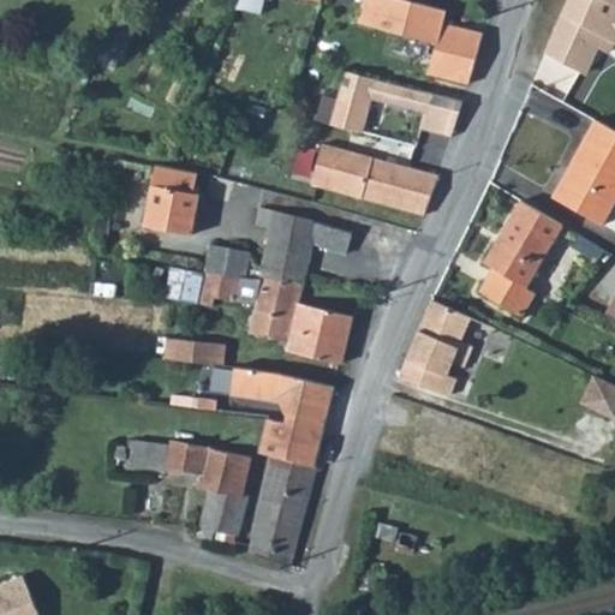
[(382,25),(437,40),(429,75),(470,84),(483,31),(441,21),(445,9),(412,0),(372,0),(372,4),(359,1),(354,18),(382,25)]
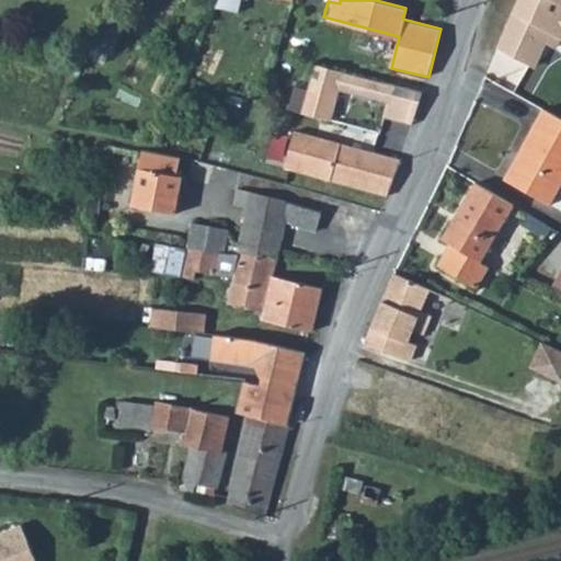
[(516,0),(495,49),(530,67),(542,42),(552,46),(557,37),(560,38),(560,1),(557,0),(516,0)]
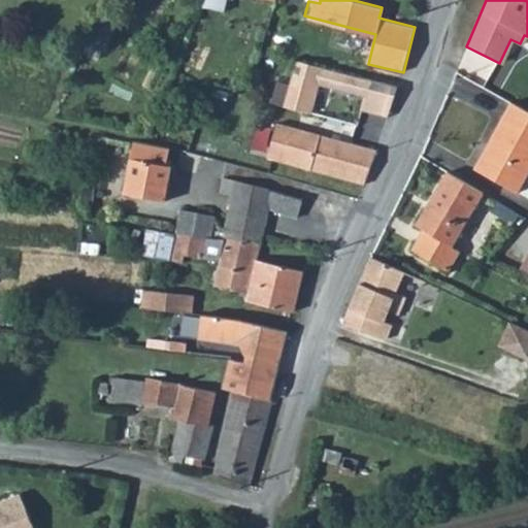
[(304,15),(296,47),(321,54),(328,22),(304,15)]
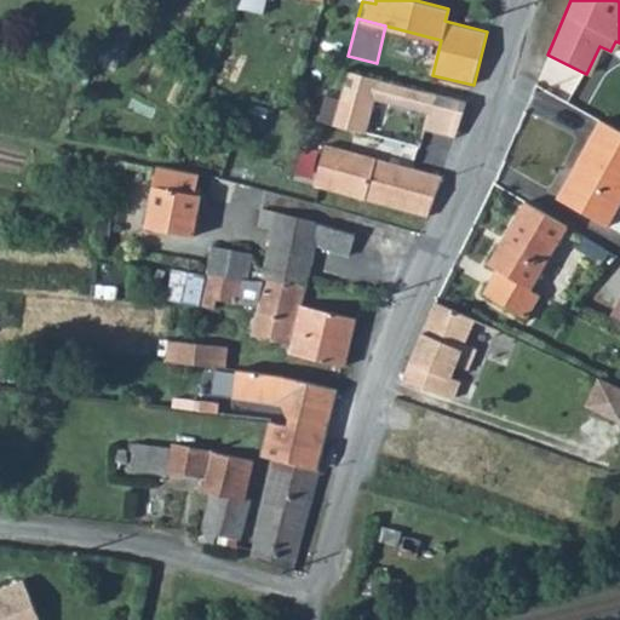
[(465,102),(349,69),(334,125),(363,133),(372,98),(428,113),(424,130),(454,137),(465,102)]
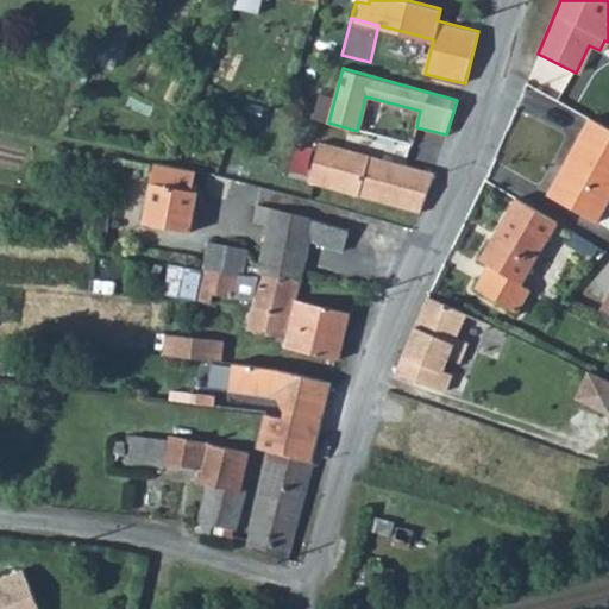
[(558,168),(544,193),(596,221),(608,196),(608,127),(586,115),(577,132),(581,135),(562,169),(558,168)]
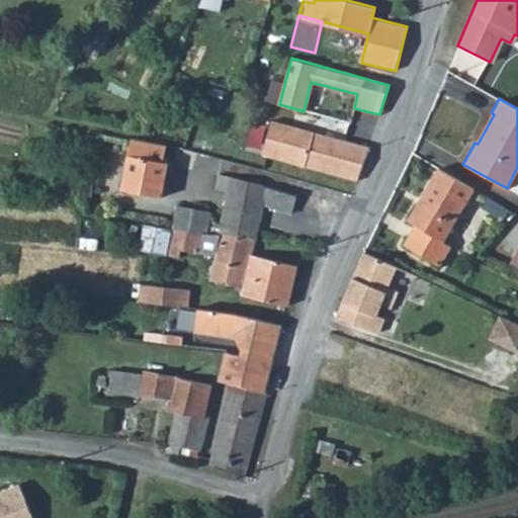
[(274,158),(282,123),(270,119),(261,155),(274,158)]
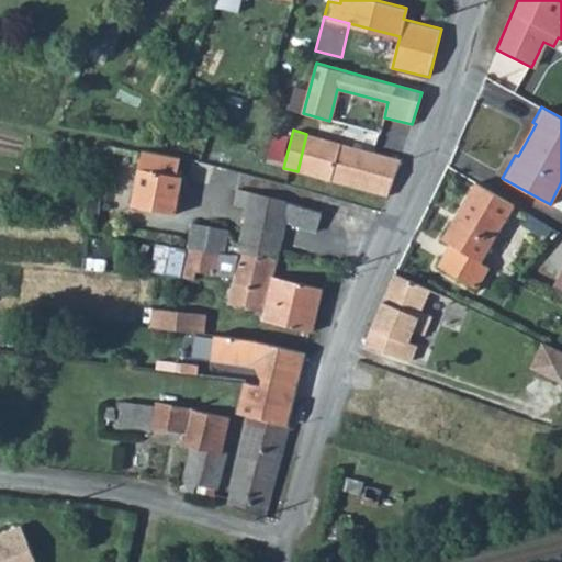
[(298,171),(329,180),(338,142),(306,134),(298,171)]
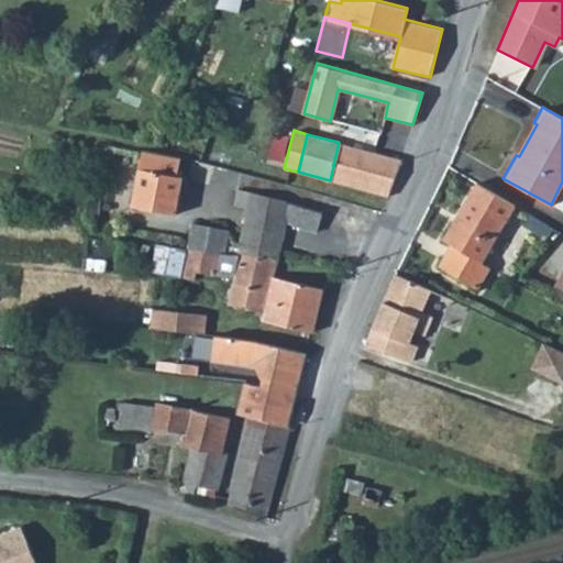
[(330,180),(387,195),(400,158),(339,142),(330,180)]
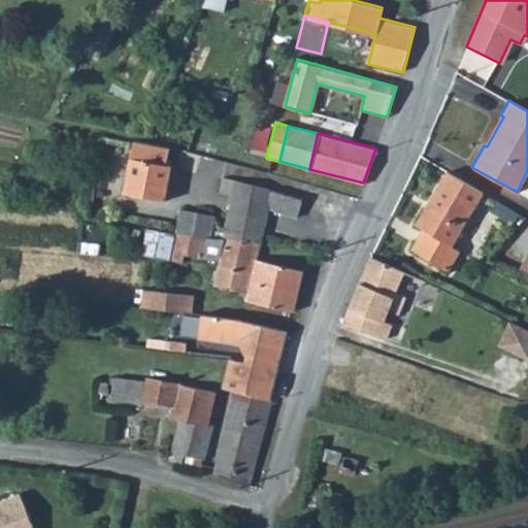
[(167,143),(131,137),(122,190),(162,197),(169,161),(164,161),(167,143)]
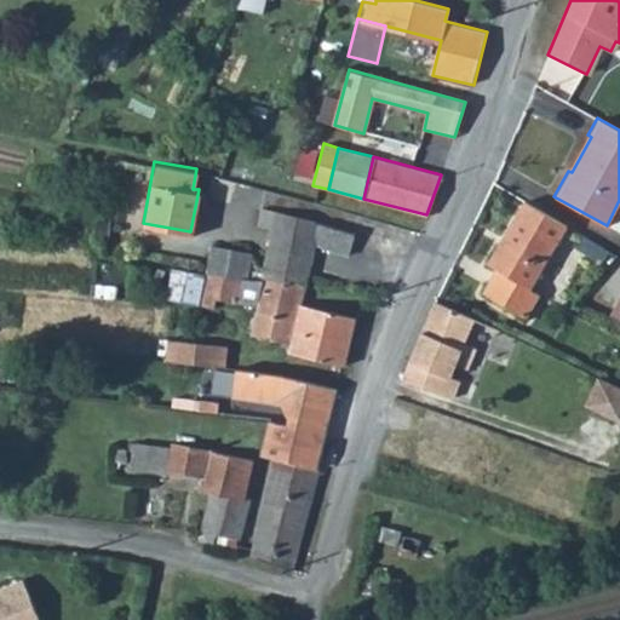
[(522,200),(487,262),(495,267),(482,291),(524,316),(538,292),(529,287),(566,224),(522,200)]
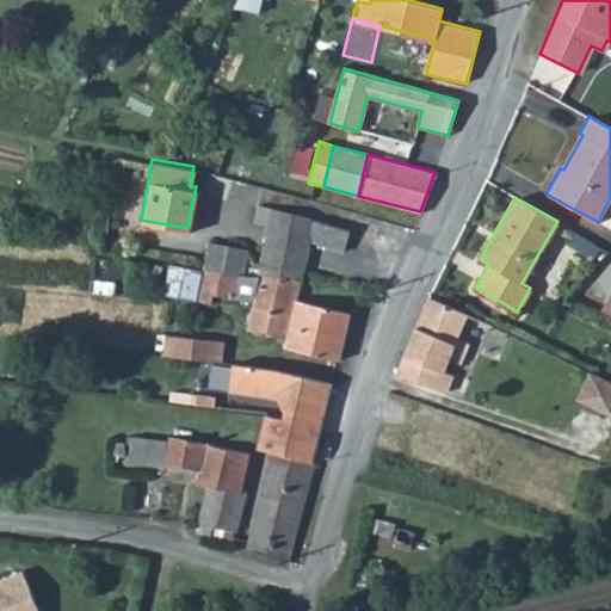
[(255,275),(303,281),(310,245),(341,252),(347,228),(255,207),(252,222),(265,226),(255,275)]
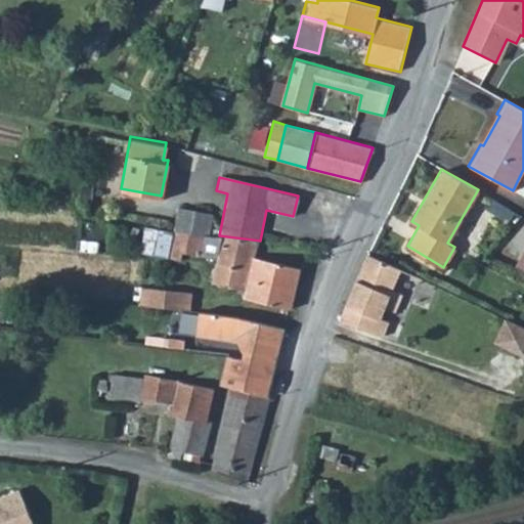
[(91,205),(92,187),(80,186),(79,205),(91,205)]
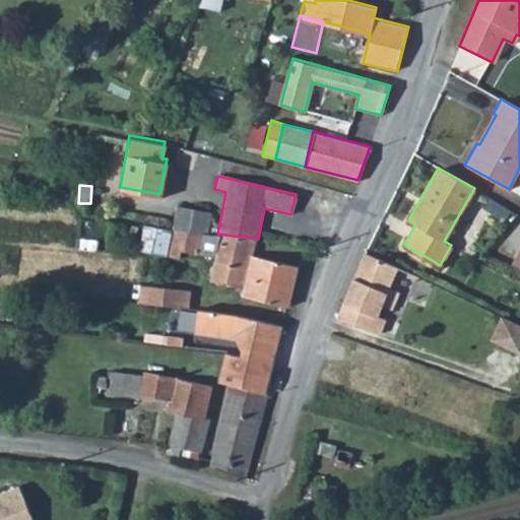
[(172,229),(201,234),(207,234),(211,212),(176,205),(172,229)]
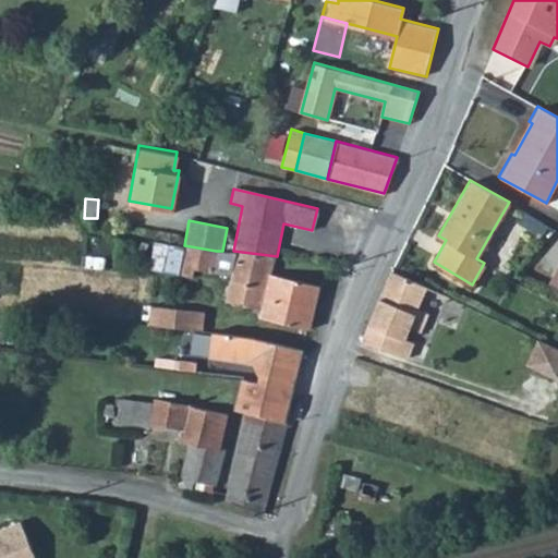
[(179,274),(183,247),(153,242),(148,268),(179,274)]
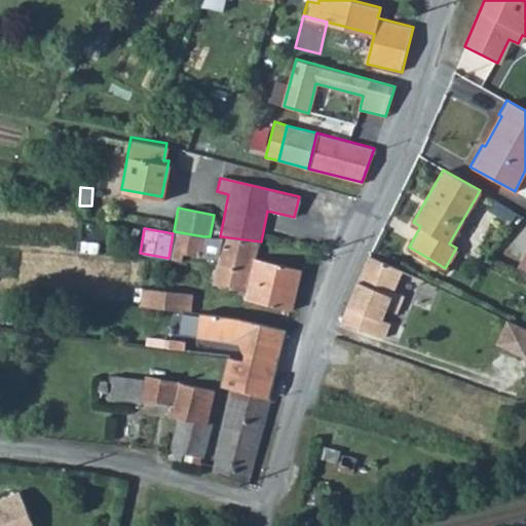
[(168,258),(180,262),(182,254),(199,258),(203,236),(174,231),(173,233),(168,258)]
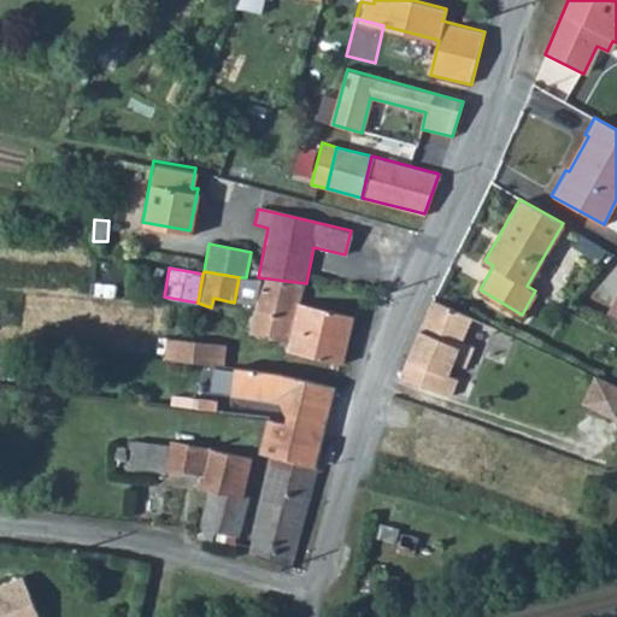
[(234,303),(253,306),(258,277),(246,277),(239,277),(234,303)]
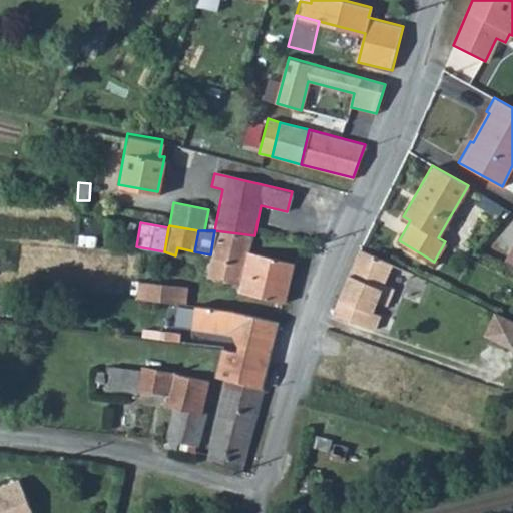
[(206,277),(238,284),(248,286),(251,273),(290,283),(295,263),(250,252),(254,235),(214,230),(210,254),(206,277)]
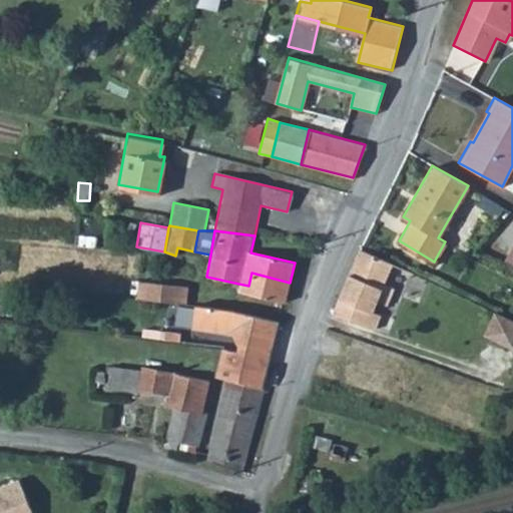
[(331,313),(374,329),(379,315),(372,312),(376,302),(386,305),(393,287),(384,284),(391,263),(359,247),(331,313)]
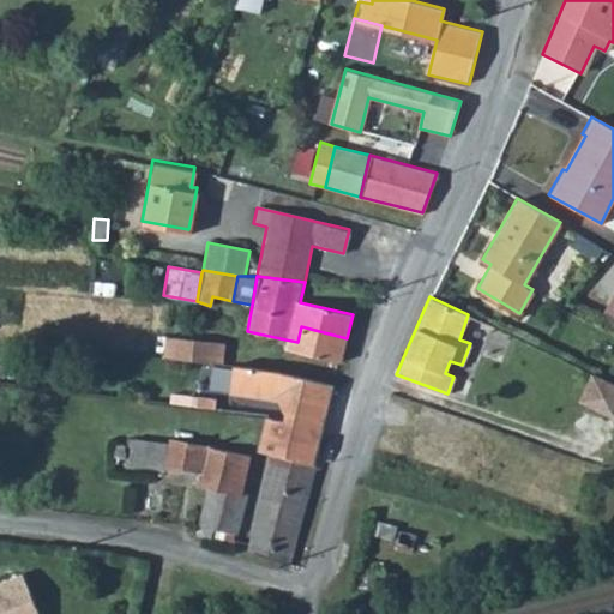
[(286,339),(283,349),(341,362),(347,338),(301,326),(298,342),(286,339)]
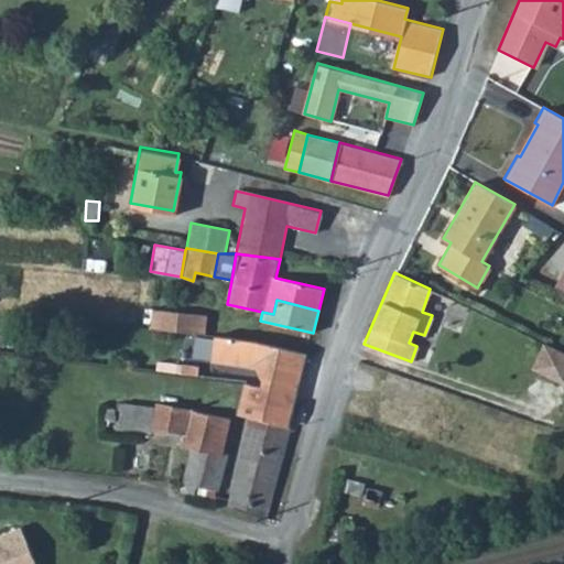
[(149,329),(204,335),(207,314),(151,308),(149,329)]
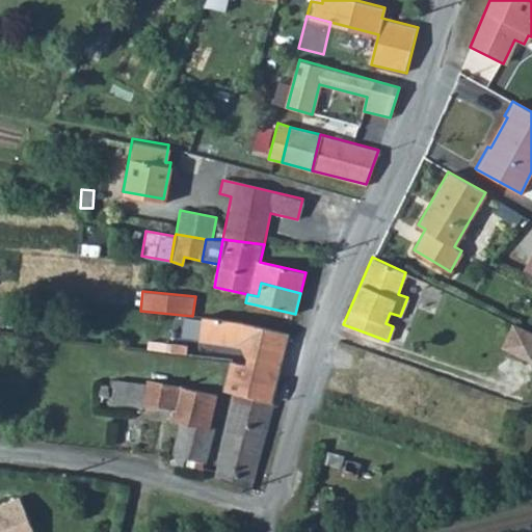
[(205,317),(203,345),(237,348),(243,358),(241,366),(228,362),(221,392),(234,394),(270,403),(288,331),(251,323),(205,317)]
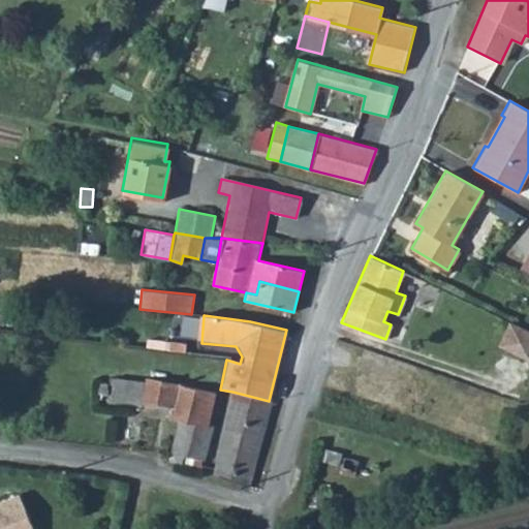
[(528,331),(508,320),(496,345),(528,360),(528,331)]
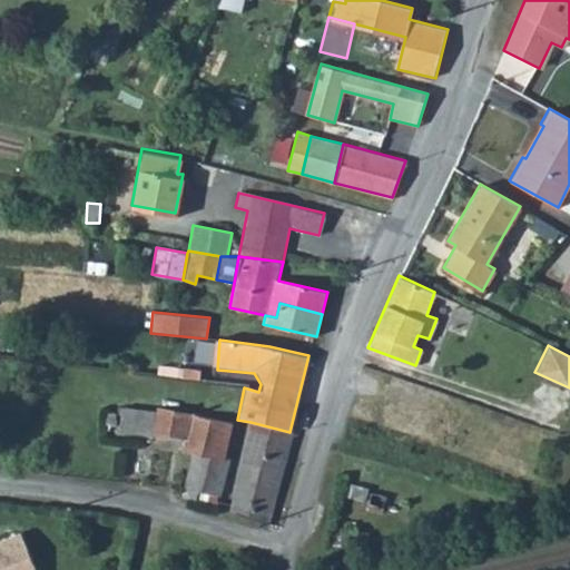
[(182,497),(196,500),(198,490),(219,495),(229,458),(226,457),(233,421),(156,408),(156,411),(121,406),(118,431),(151,435),(153,433),(184,440),(182,451),(192,452),(182,497)]
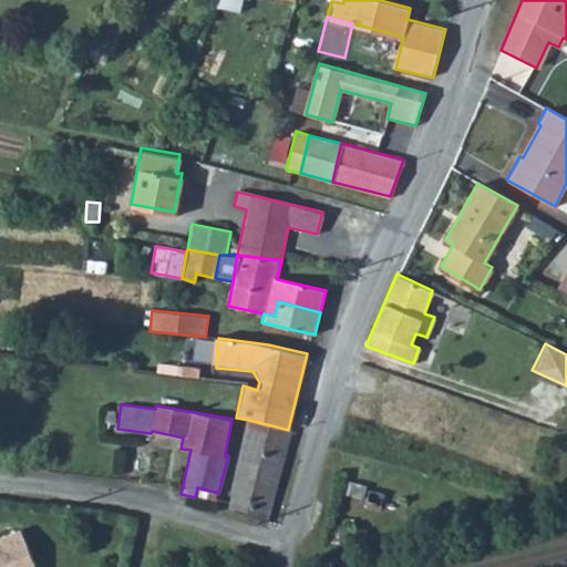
[(229,507),(266,518),(288,430),(249,420),(229,507)]
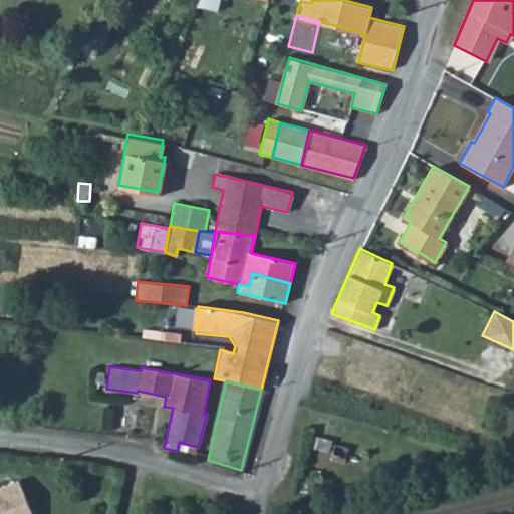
[(312,446),(327,450),(330,438),(315,434),(312,446)]
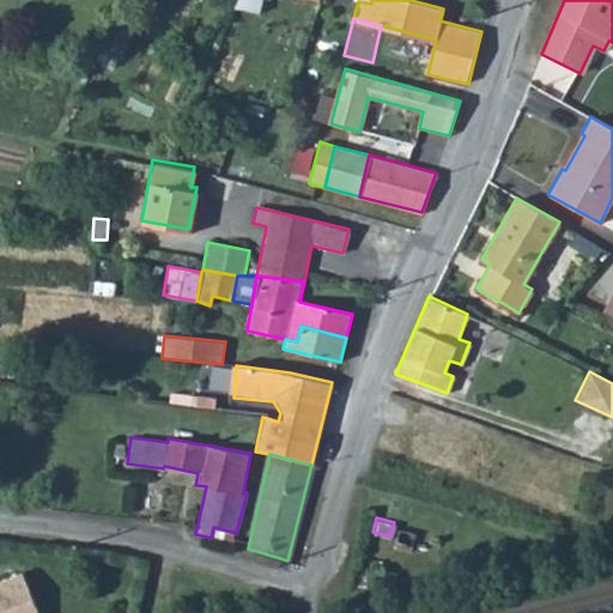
[(211,538),(234,545),(236,533),(213,527),(211,538)]
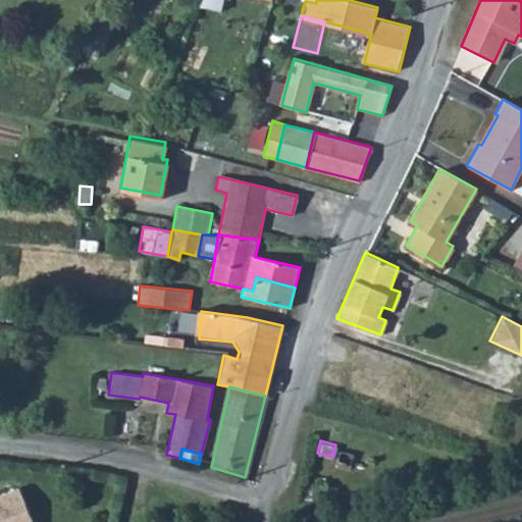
[(334,465),(350,469),(354,452),(337,449),(334,465)]
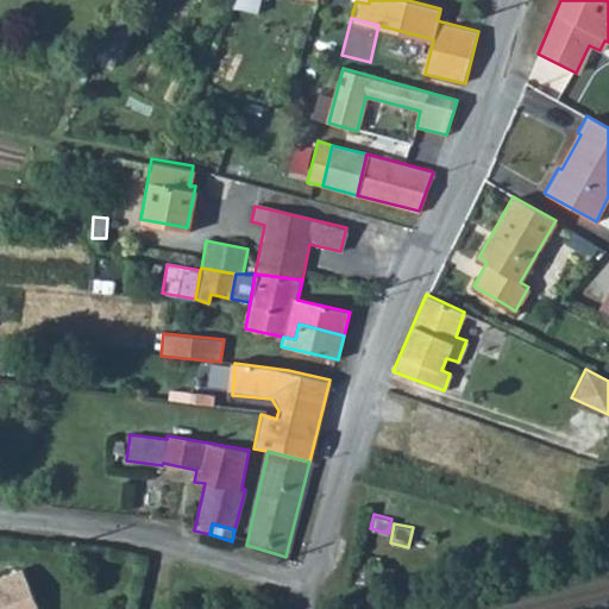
[(360,565),(362,578),(380,577),(377,564),(360,565)]
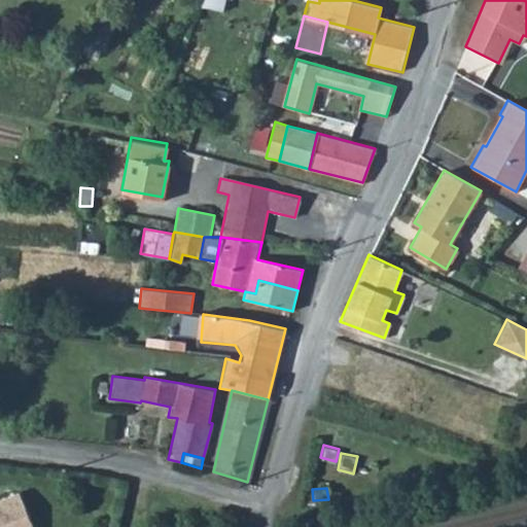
[(312,489),(303,490),(304,501),(313,500),(312,489)]
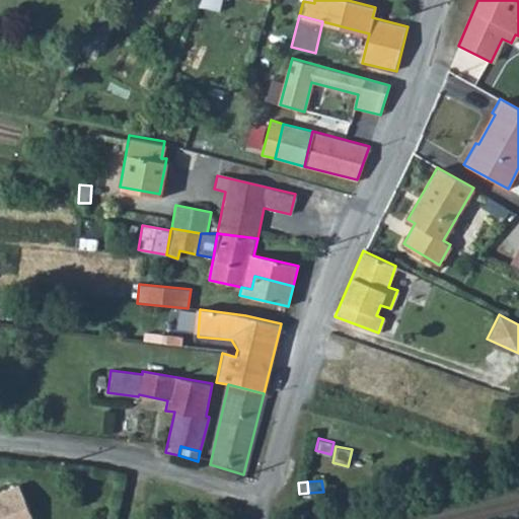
[(0,518),(35,518),(19,483),(0,491),(0,518)]
